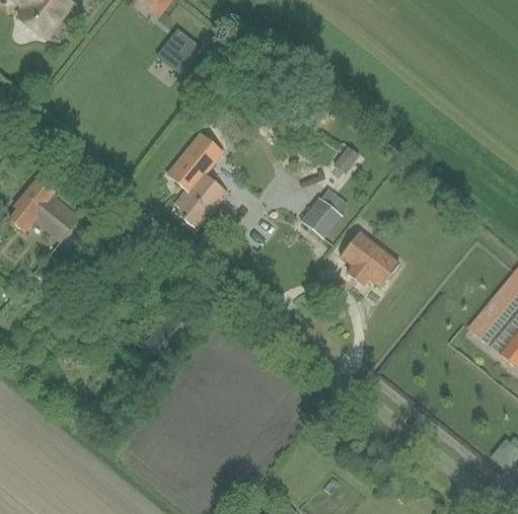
[(21,17),(46,38),(75,3),(71,0),(19,0),(21,2),(23,0),(27,0),(29,2),(29,6),(28,7),(21,17)]
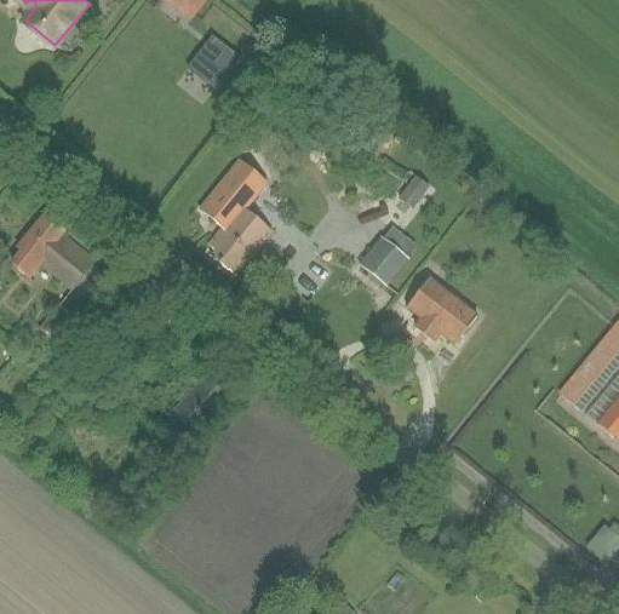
[(176,0),(193,13),(202,0),(176,0)]
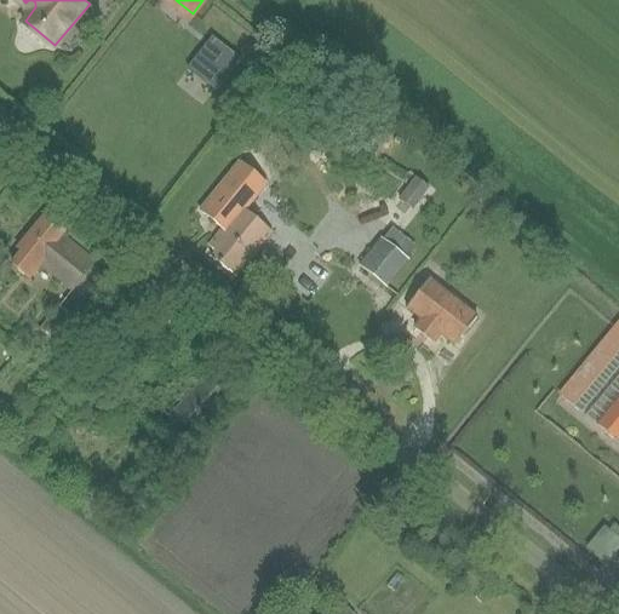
[(239,158),(200,206),(224,225),(211,241),(217,247),(211,254),(228,268),(229,268),(235,273),(271,229),(245,208),(267,181),(239,158)]
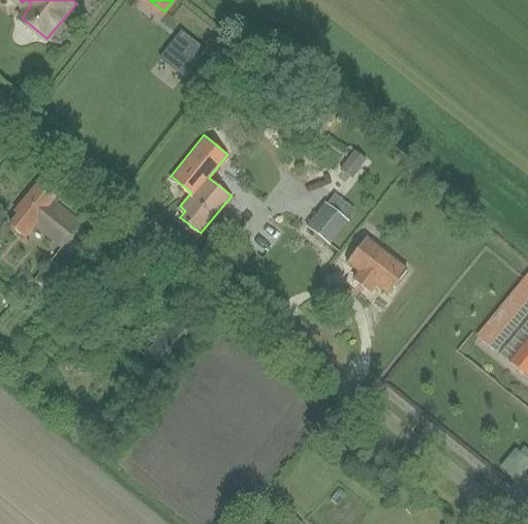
[(365,156),(355,149),(345,163),(354,170),(365,156)]
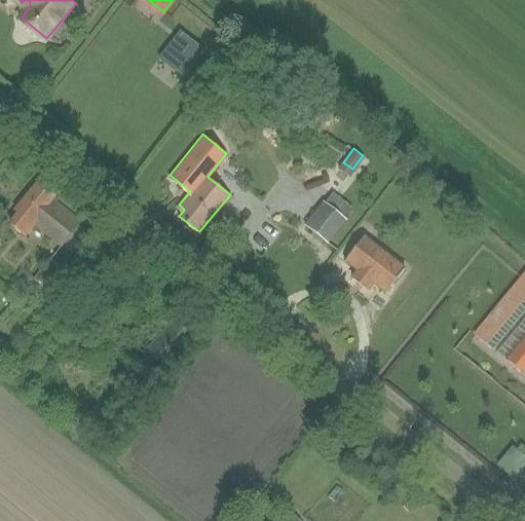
[(54,193),(39,180),(20,203),(25,208),(11,222),(26,234),(37,221),(62,242),(80,219),(53,196),(54,193)]
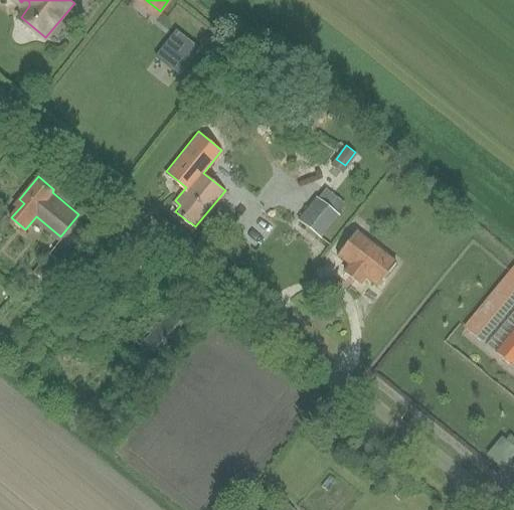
[(318,195),(299,217),(319,233),(337,211),(318,195)]
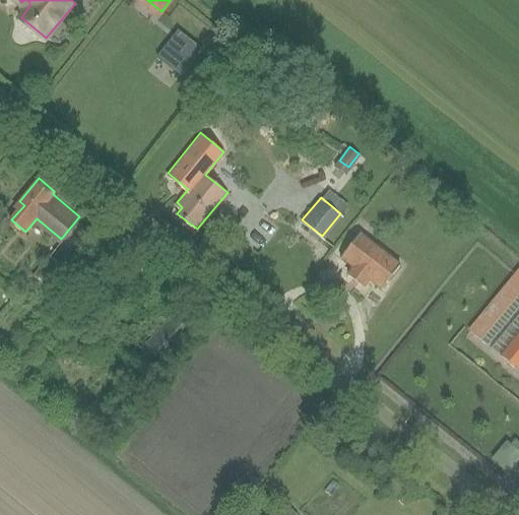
[(359,234),(341,255),(354,266),(348,273),(364,285),(370,277),(382,287),(399,265),(359,234)]
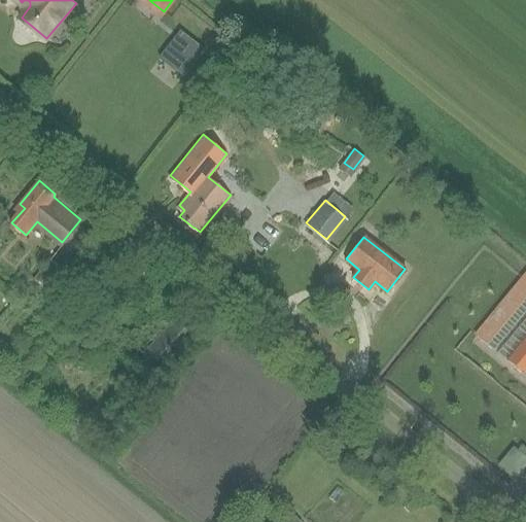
[(34,277),(46,286),(63,267),(50,256),(34,277)]
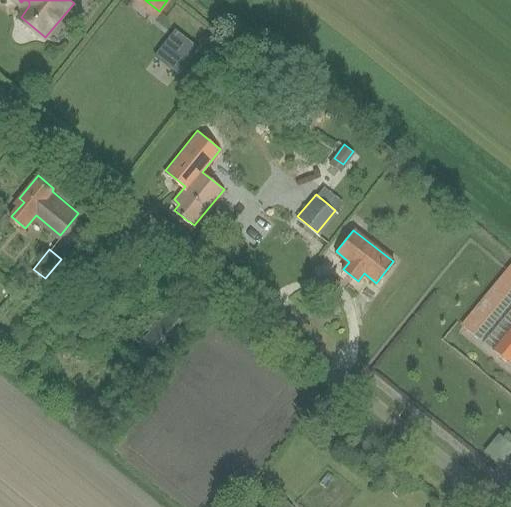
[(510,261),(461,323),(474,334),(510,287),(510,261)]
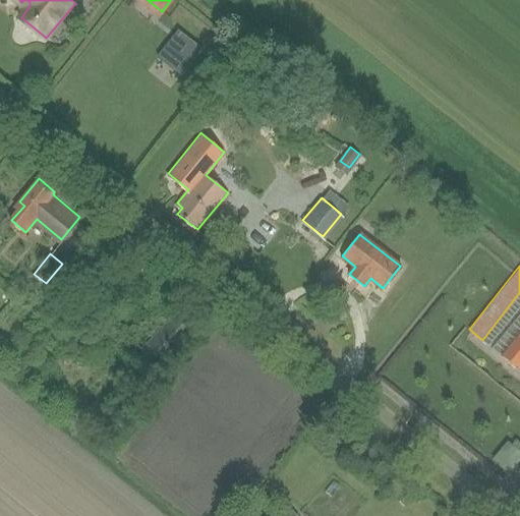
[(164,363),(192,333),(174,316),(146,345),(164,363)]
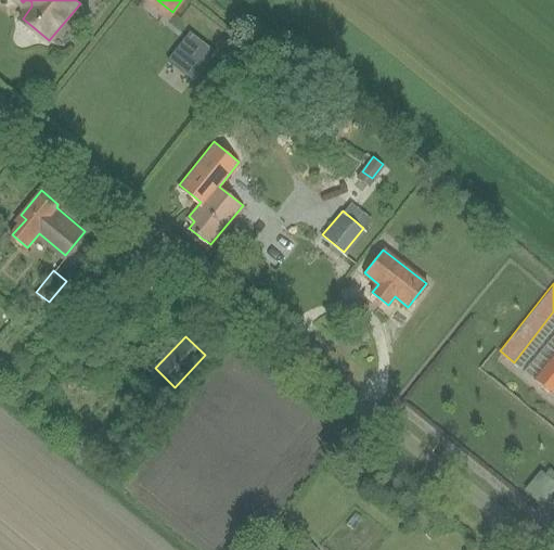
[(553,357),(538,379),(553,391),(553,357)]
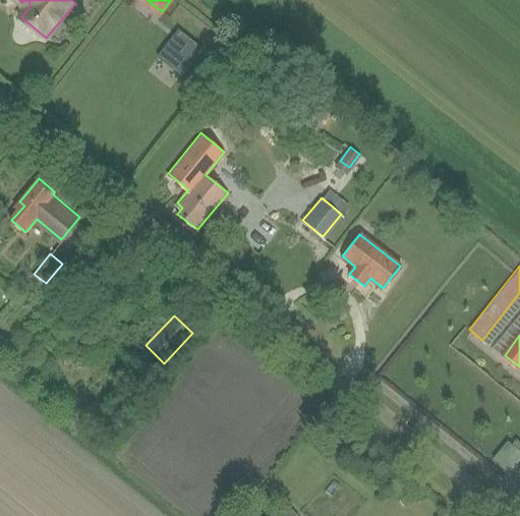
[(519,439),(513,434),(493,456),(511,472),(519,462),(519,439)]
